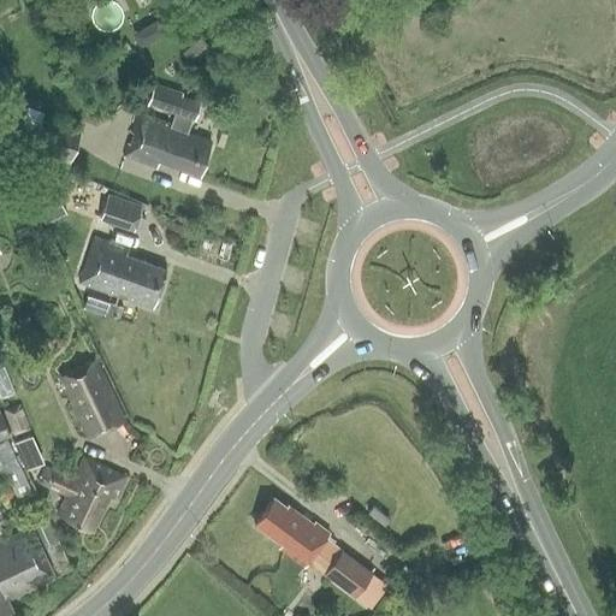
[(157,19),(144,27),(152,40),(164,33),(157,19)]
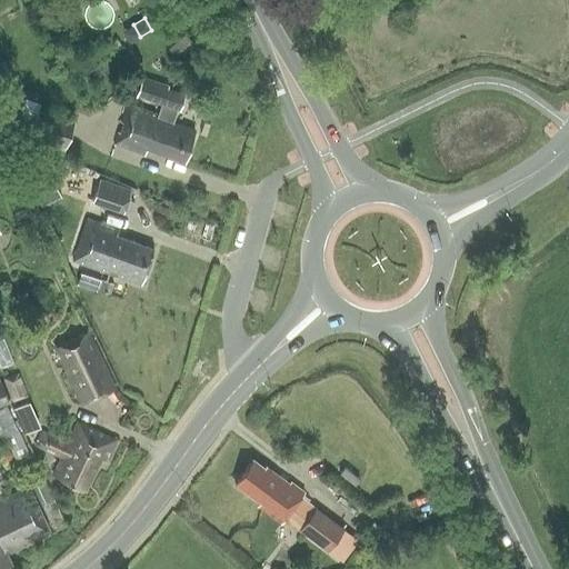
[(187,33),(168,50),(178,61),(197,46),(187,33)]
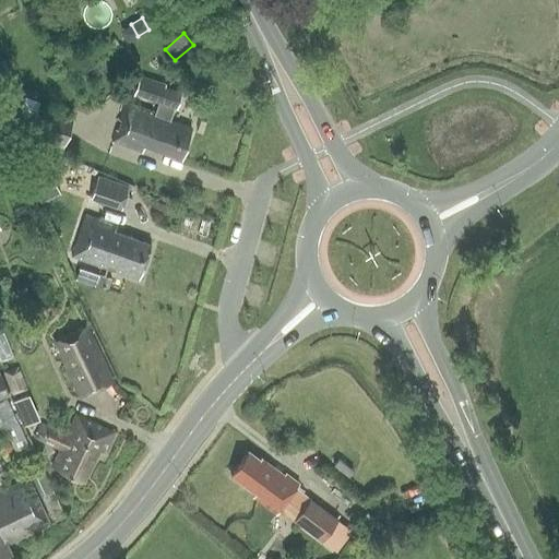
[(157,104),(154,117),(127,107),(114,145),(143,155),(144,150),(182,163),(193,131),(169,123),(169,122),(168,121),(175,100),(165,97),(169,84),(143,75),(137,97),(157,104)]
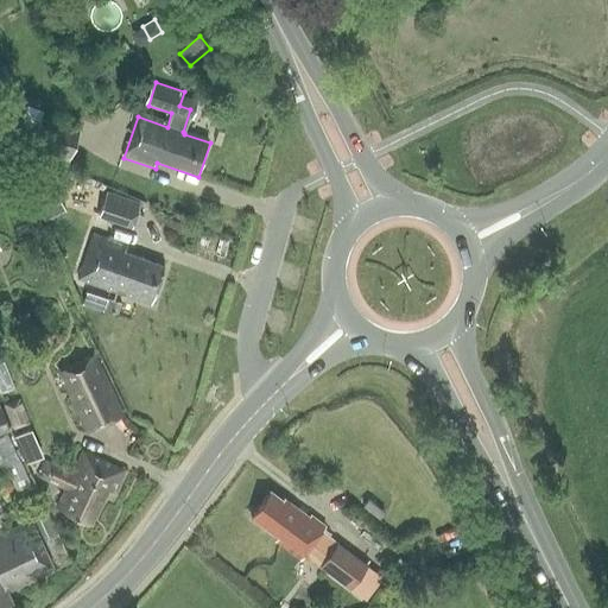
[(81,131),(39,116),(30,145),(70,159),(81,131)]
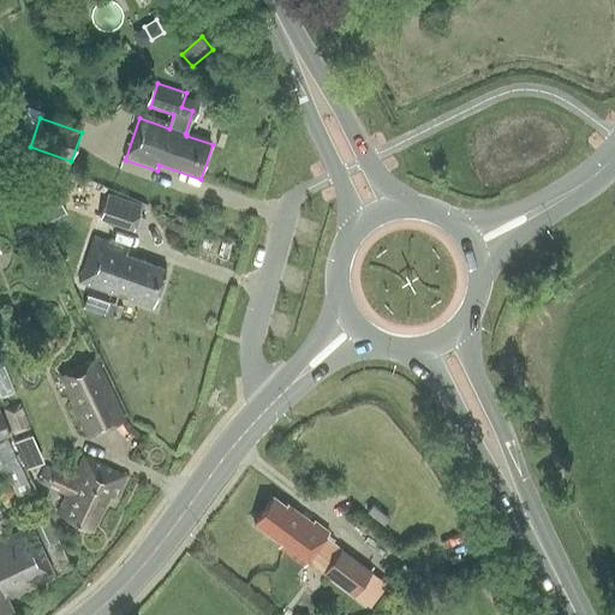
[(45,165),(22,175),(39,209),(61,198),(45,165)]
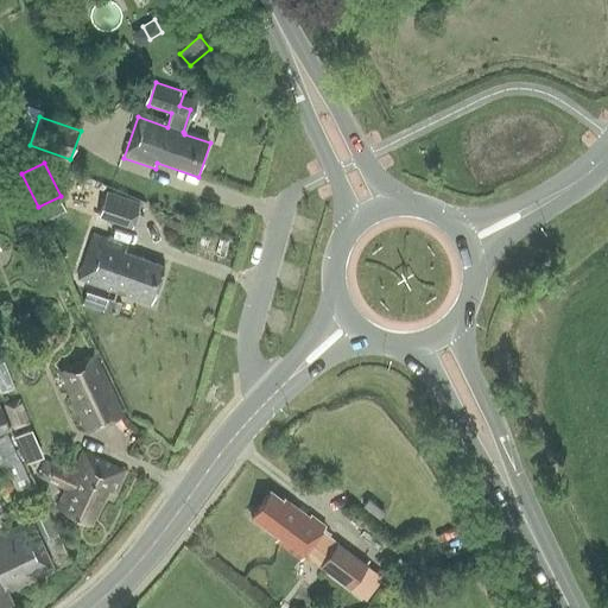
[(108,191),(100,214),(133,226),(140,203),(108,191)]
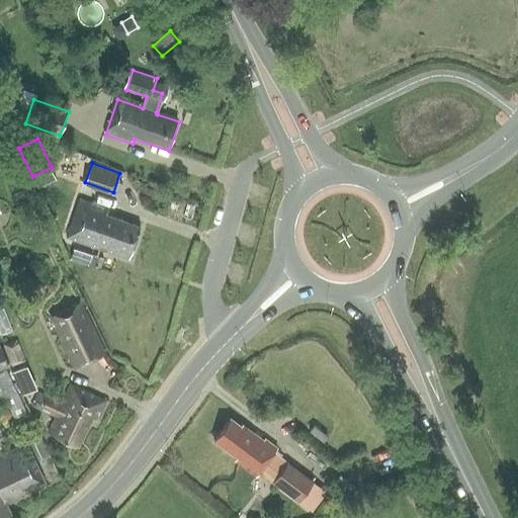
[(128,261),(141,230),(105,217),(108,209),(81,199),(67,238),(128,261)]
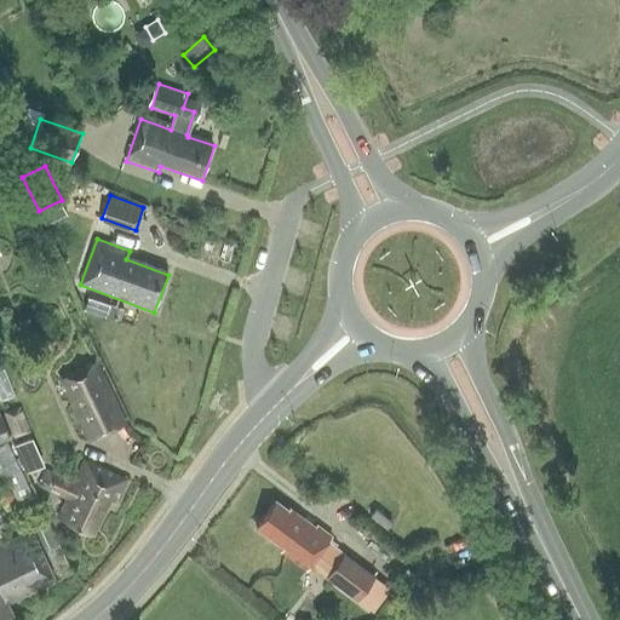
[(114,306),(110,316),(120,320),(122,310),(114,306)]
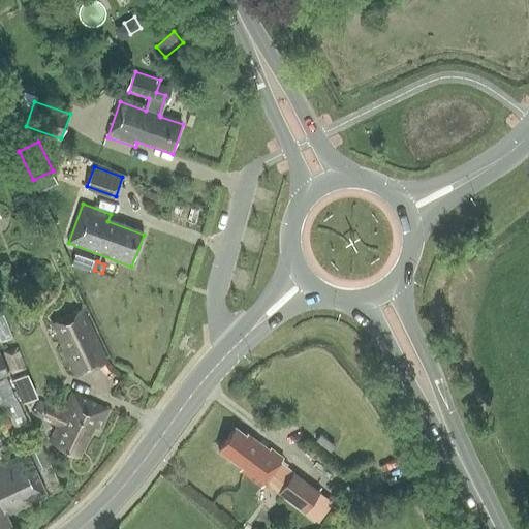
[(84,308),(52,323),(76,376),(109,361),(84,308)]
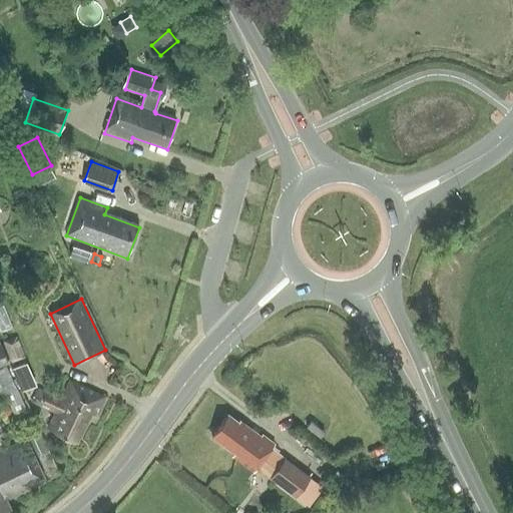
[(4,342),(11,363),(25,358),(17,337),(4,342)]
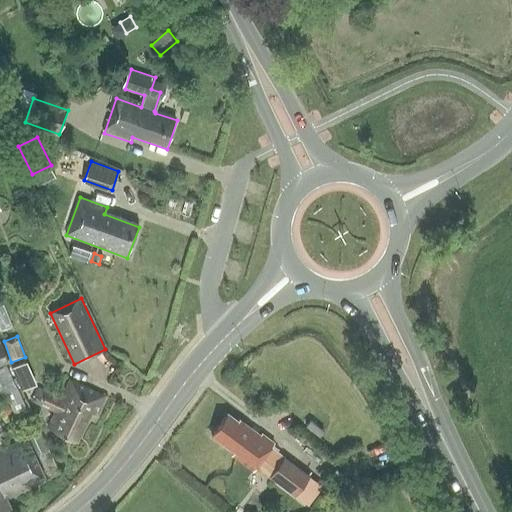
[(0,342),(0,365),(8,362),(0,342)]
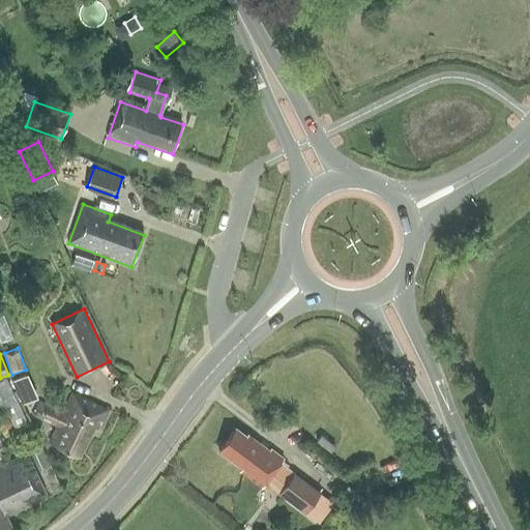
[(26,379),(15,384),(24,407),(35,402),(26,379)]
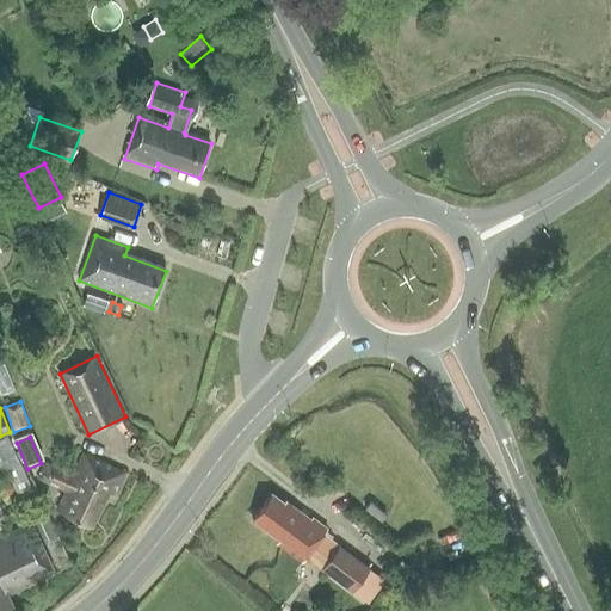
[(0,464),(16,464),(14,444),(0,444),(0,464)]
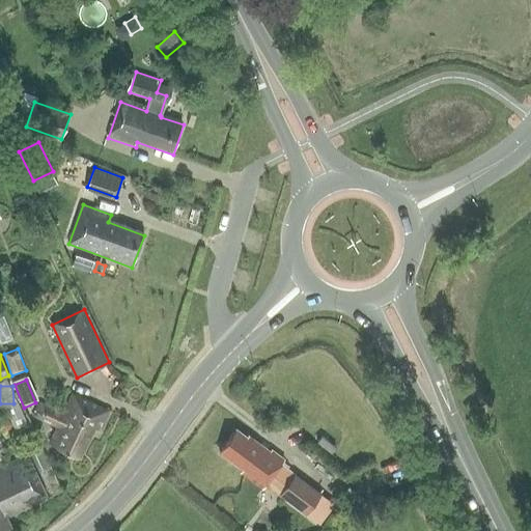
[(33,416),(59,428),(51,445),(81,459),(94,430),(100,434),(110,414),(75,397),(66,414),(40,402),(38,404),(33,416)]
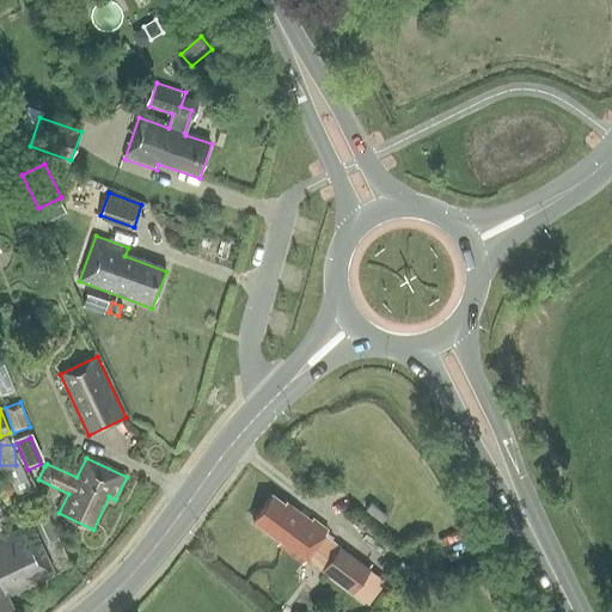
[(303,565),(329,530),(273,490),(250,521),(280,542),(276,546),(303,565)]
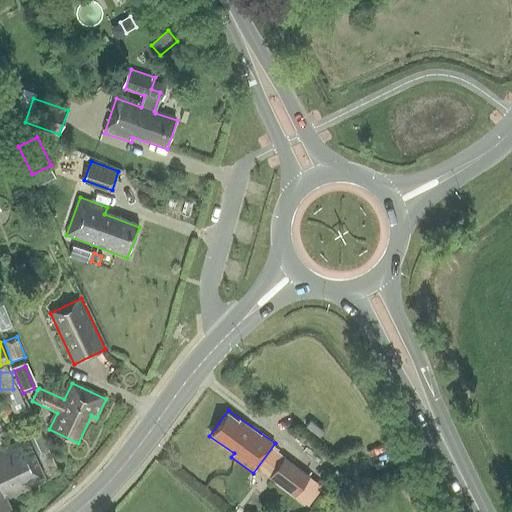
[(38,432),(29,436),(37,454),(46,450),(38,432)]
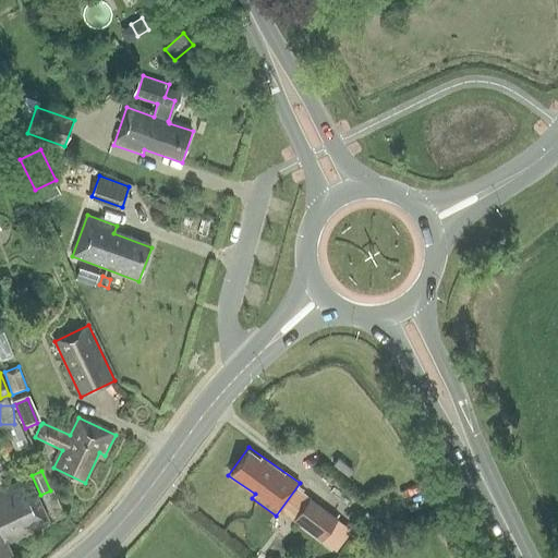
[(5,545),(49,525),(28,480),(0,493),(0,557),(5,557),(10,557),(5,545)]
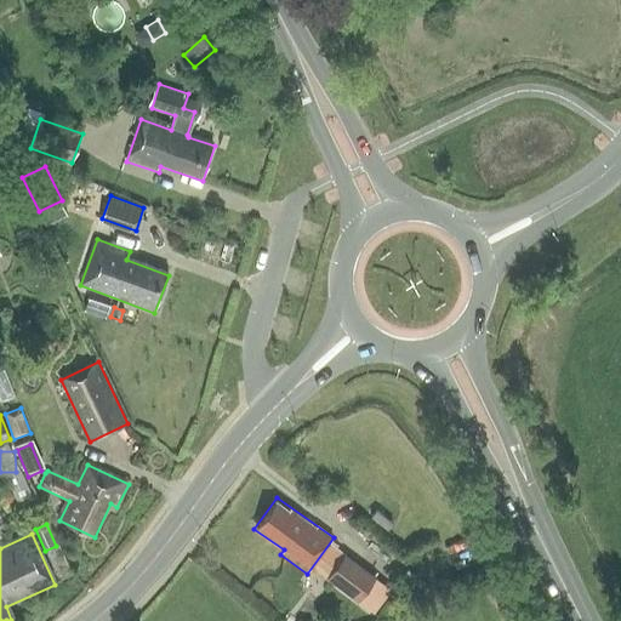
[(345,556),(328,579),(358,602),(375,579),(345,556)]
